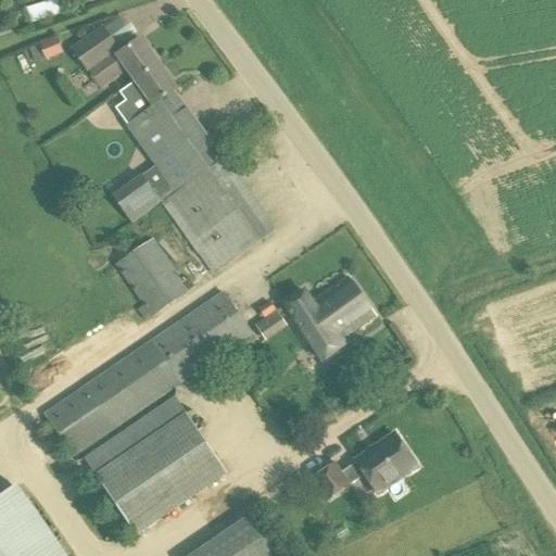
[(86,72),(118,49),(102,26),(70,49),(86,72)]
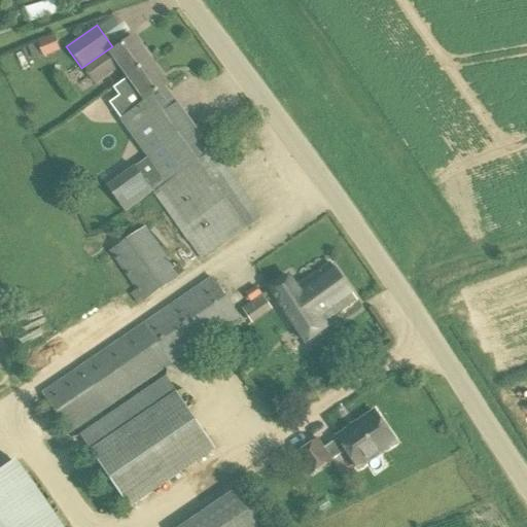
[(43,58),(59,51),(53,35),(36,42),(43,58)]
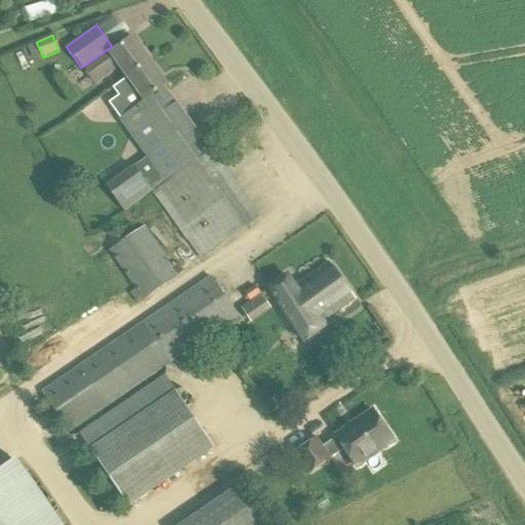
[(127,78),(150,62),(132,38),(111,54),(108,51),(84,69),(95,85),(120,67),(127,78)]
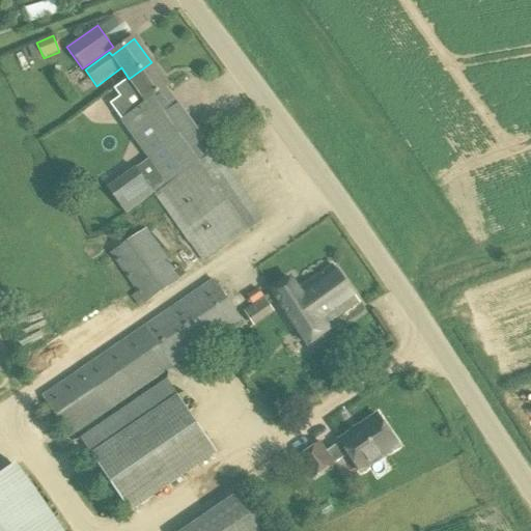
[(119,119),(167,186),(155,194),(202,263),(262,221),(215,151),(213,152),(166,86),(168,86),(151,62),(129,79),(114,89),(120,98),(111,105),(121,119),(119,119)]
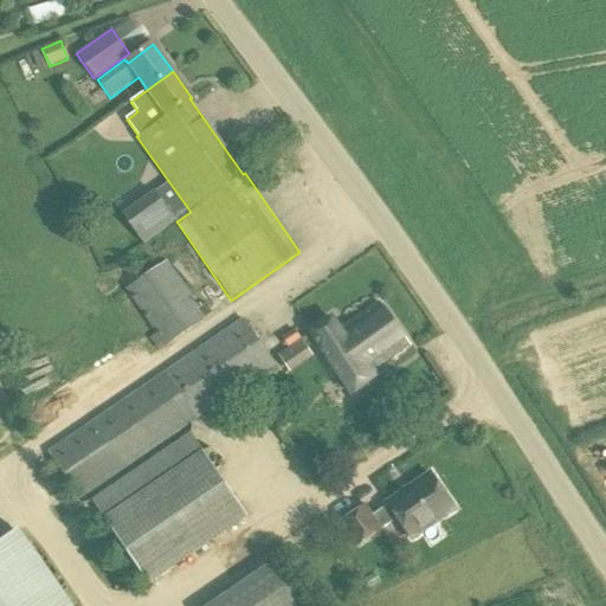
[(143,245),(175,221),(153,191),(121,214),(143,245)]
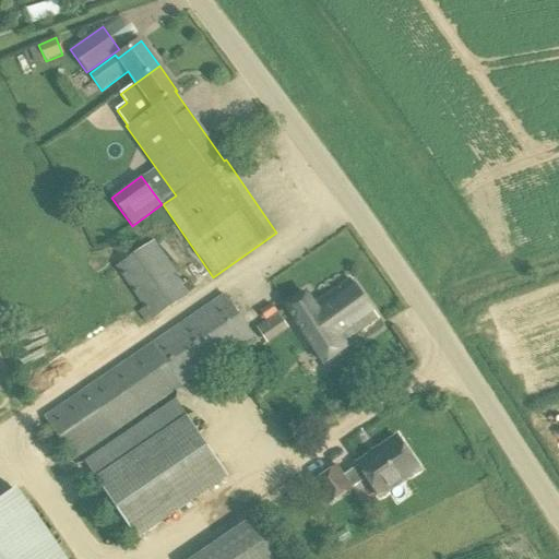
[(183,284),(153,241),(115,268),(116,269),(109,273),(132,306),(138,301),(143,309),(139,312),(146,324),(197,289),(190,280),(183,284)]
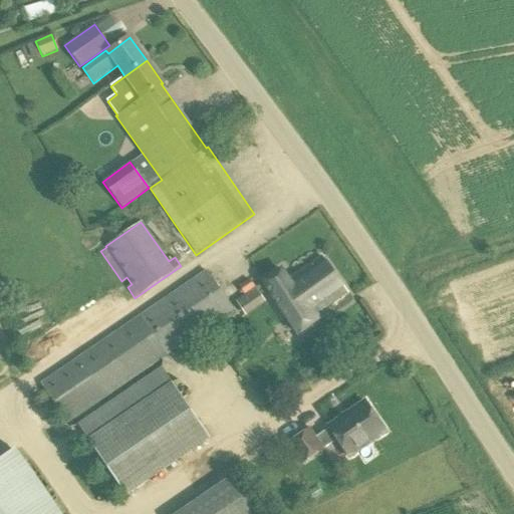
[(321,255),(290,278),(282,267),(262,281),(297,336),(322,319),(319,314),(348,293),(321,255)]
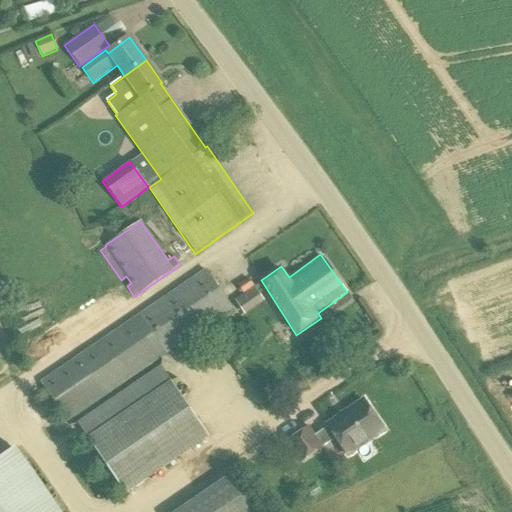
[(68,422),(233,309),(205,268),(40,382),(68,422)]
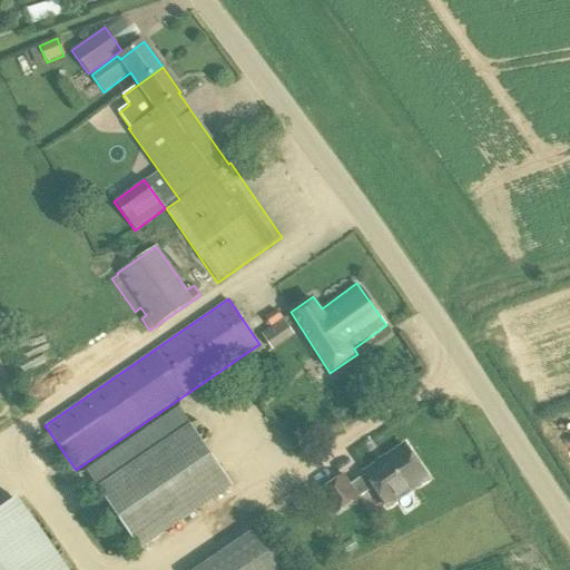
[(271,327),(283,318),(276,310),(264,317),(271,327)]
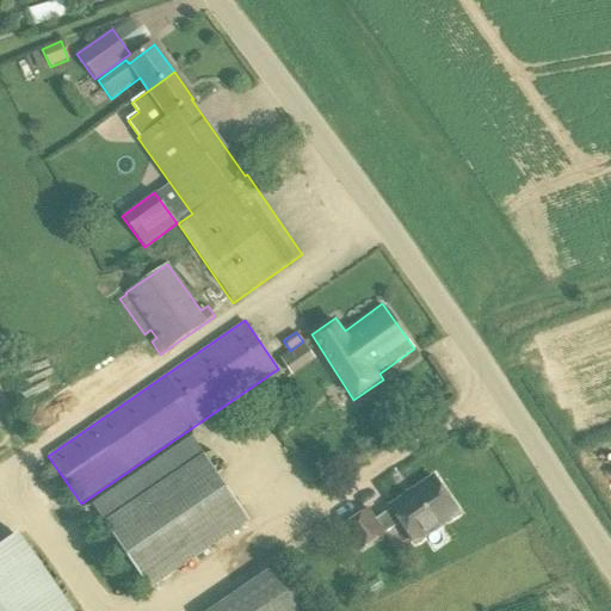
[(291,376),(315,359),(303,343),(279,359),(291,376)]
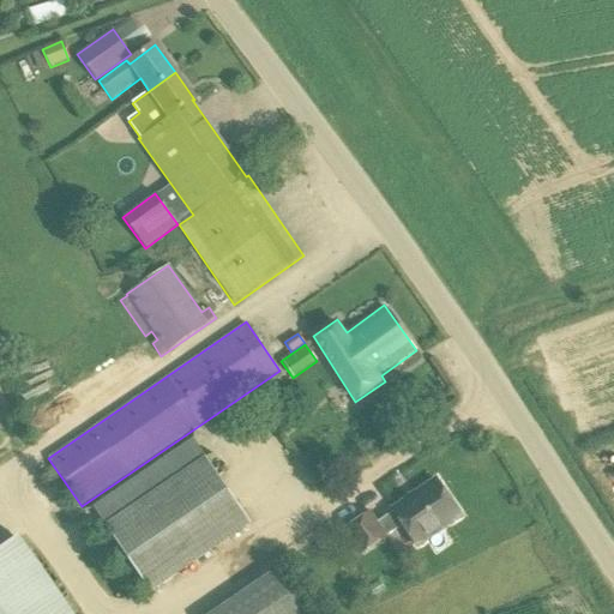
[(151,593),(252,524),(193,439),(94,507),(151,593)]
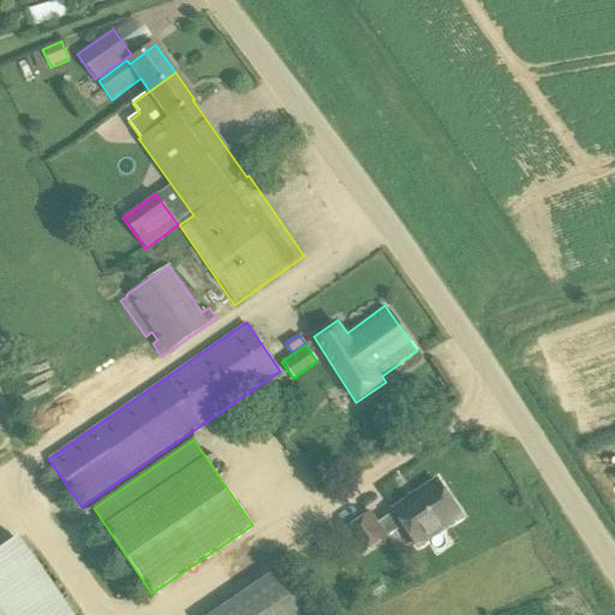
[(416,547),(459,517),(436,481),(392,511),(393,512),(377,524),(370,513),(342,532),(358,556),(401,526),(416,547)]
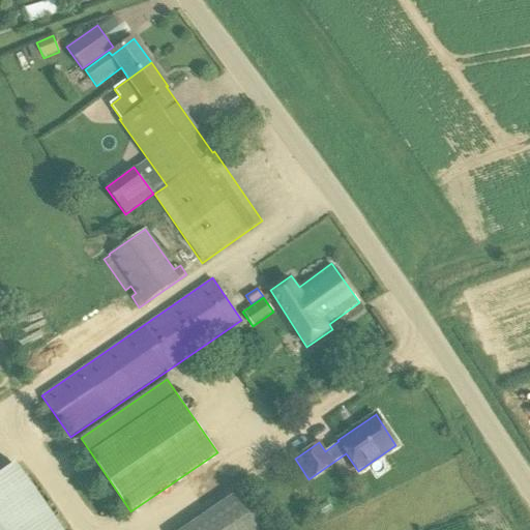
[(276,477),(292,467),(287,459),(271,469),(276,477)]
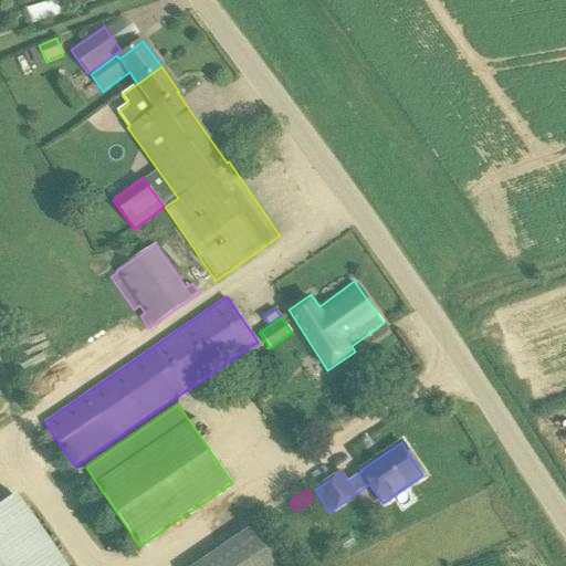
[(0,565),(63,565),(17,500),(0,511),(0,565)]
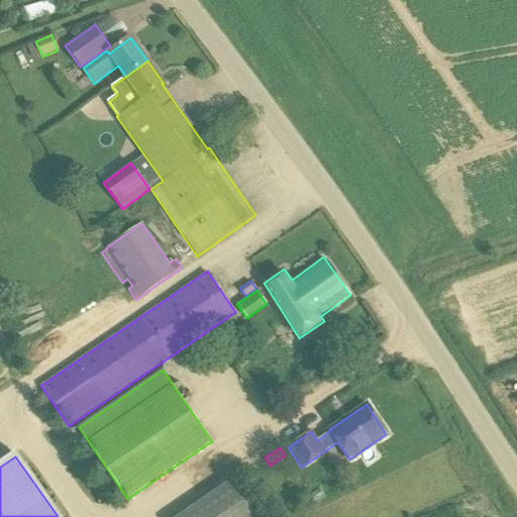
[(262,516),(236,480),(183,516),(262,516)]
